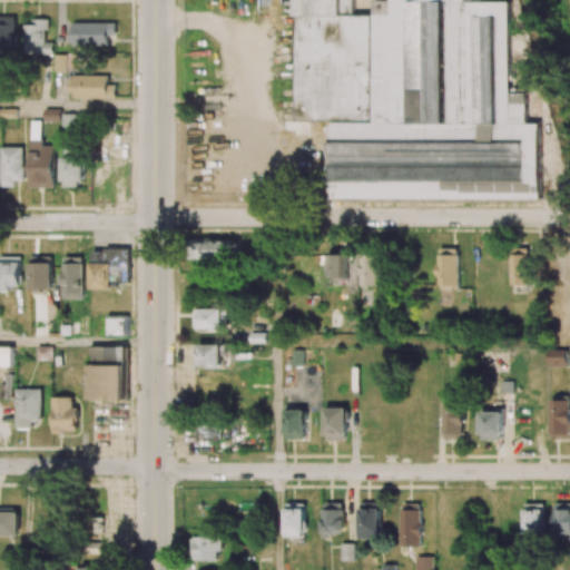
[(297,0),(297,120),(374,120),(374,15),(354,15),(354,0),(297,0)]
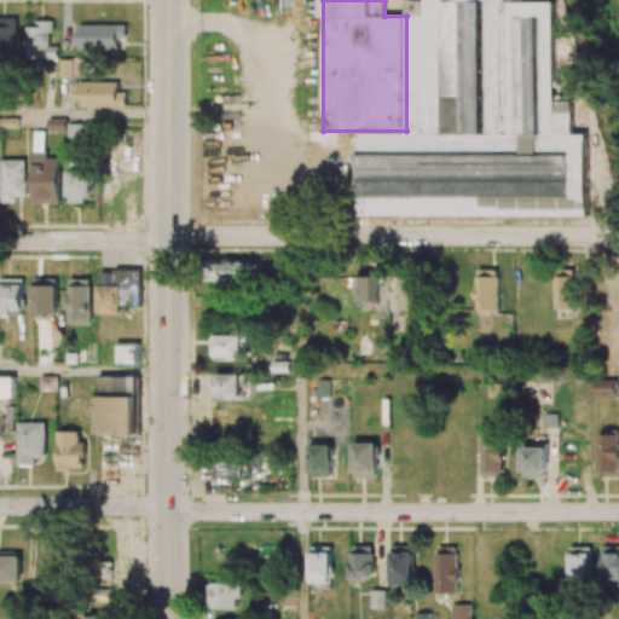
[(591,215),(591,105),(590,98),(585,98),(585,85),(573,85),(573,48),(570,36),(559,36),(559,18),(534,18),(534,1),(528,1),(527,0),(406,0),(406,86),(411,84),(427,84),(427,55),(443,50),(444,50),(449,47),(449,133),(524,133),(525,139),(525,154),(520,155),(360,155),(360,194),(404,194),(404,215),(591,215)]
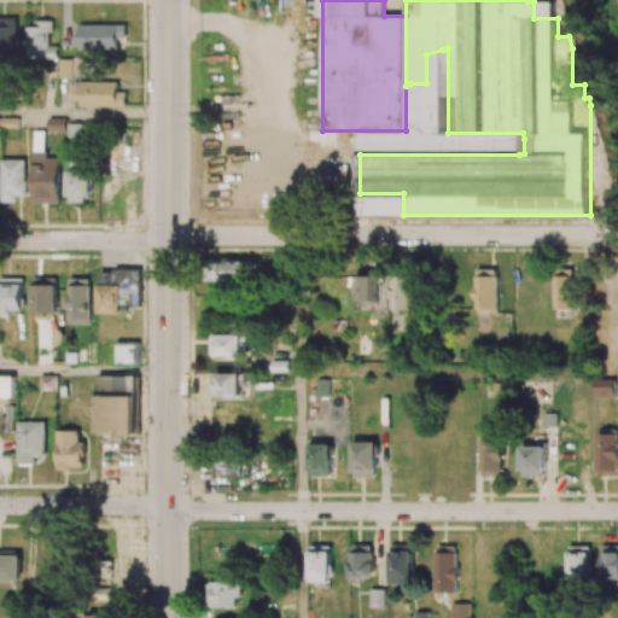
[(17,18),(0,17),(0,62),(18,62),(17,18)]
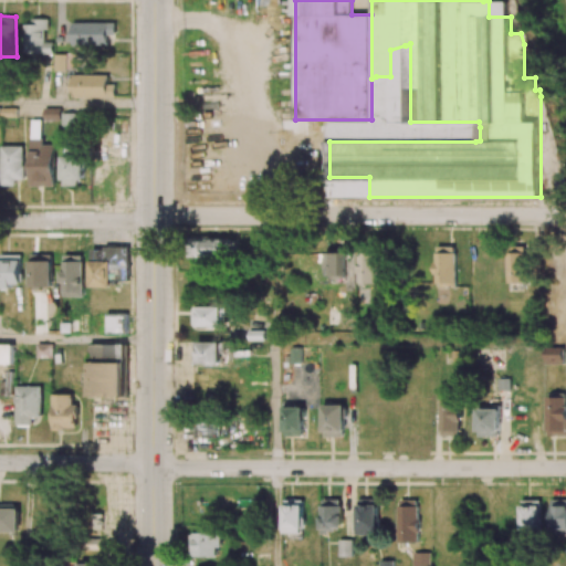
[(24,20),(24,54),(53,54),(53,41),(46,41),(46,20),(24,20)]
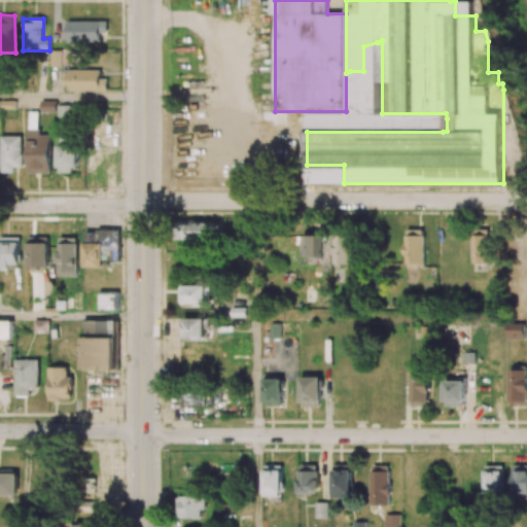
[(107,21),(67,22),(68,42),(101,42),(101,32),(107,32),(107,21)]
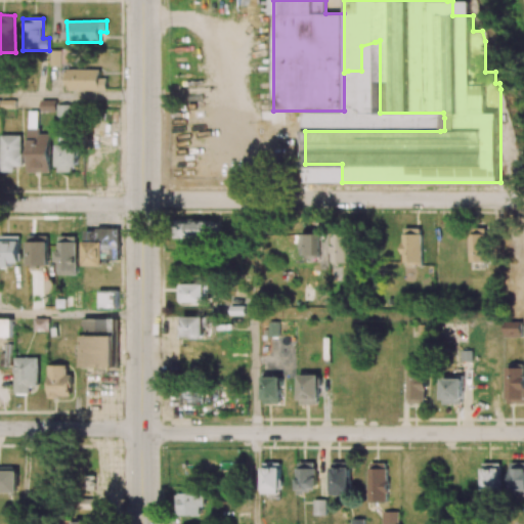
[(67,90),(106,90),(106,78),(100,78),(100,70),(67,69),(67,90)]
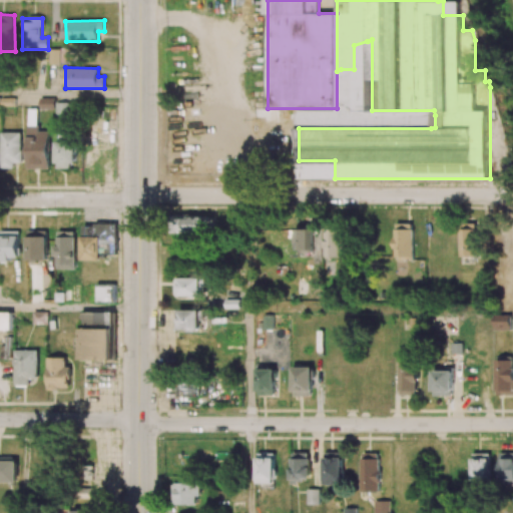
[(55,98),(40,97),(40,108),(55,108),(55,98)]
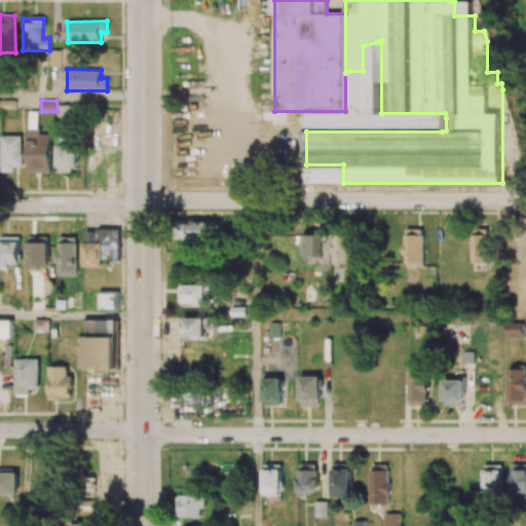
[(58,105),(59,121),(74,121),(73,104),(58,105)]
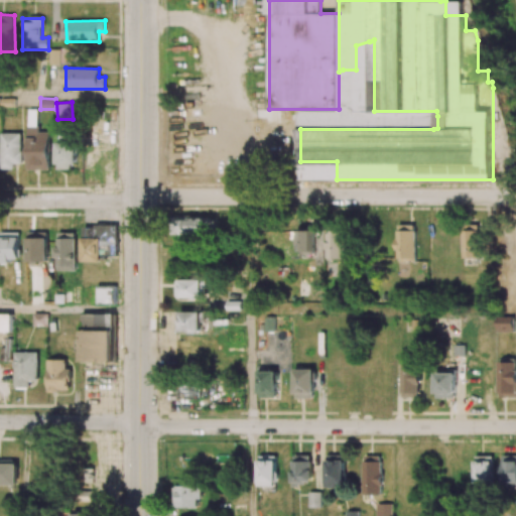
[(22,133),(1,133),(1,168),(14,168),(14,163),(22,163),(22,133)]
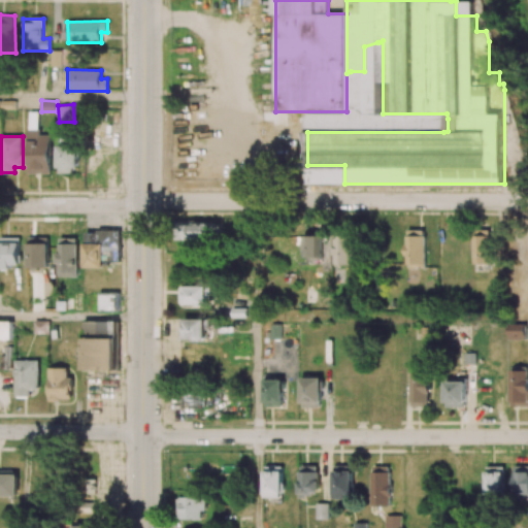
[(79,167),(78,139),(59,139),(59,173),(72,173),(72,167),(79,167)]
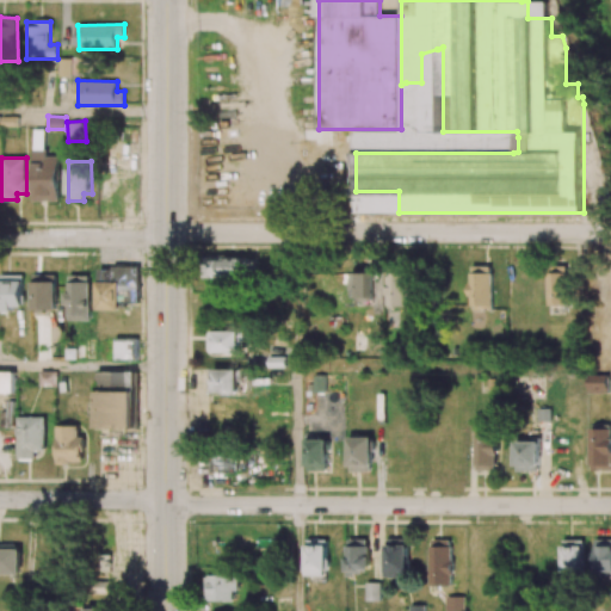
[(396,213),(397,193),(357,192),(356,211),(396,213)]
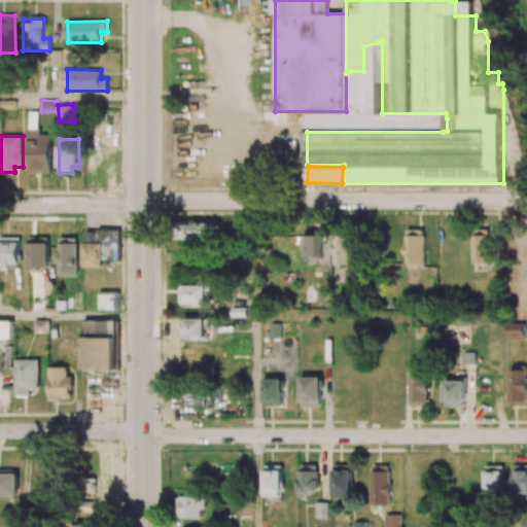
[(214,221),(184,221),(184,237),(214,238),(214,221)]
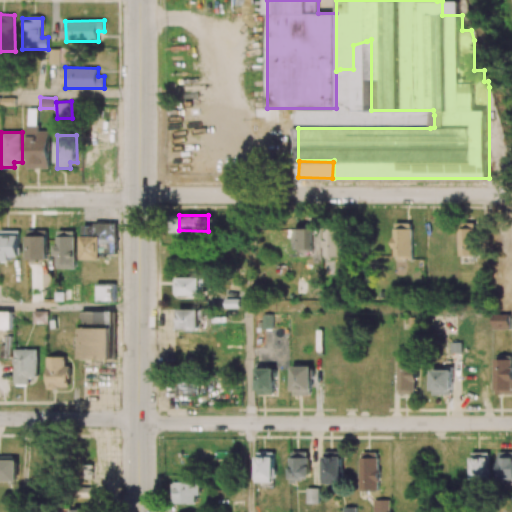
[(458,255),(478,256),(479,222),(459,222),(458,255)]
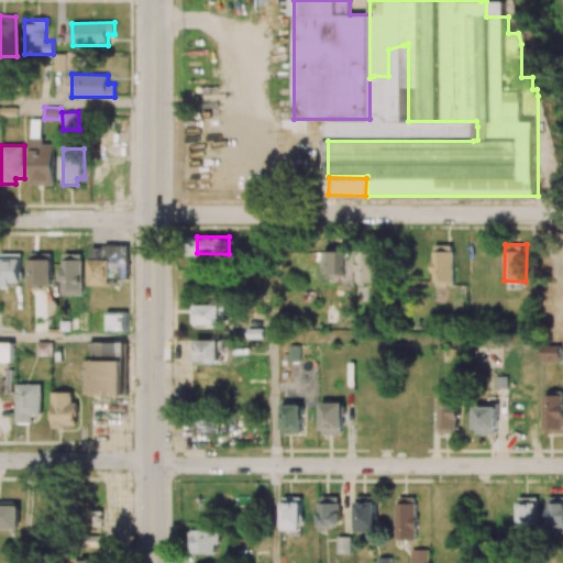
[(453,285),(454,245),(433,245),(432,285),(453,285)]
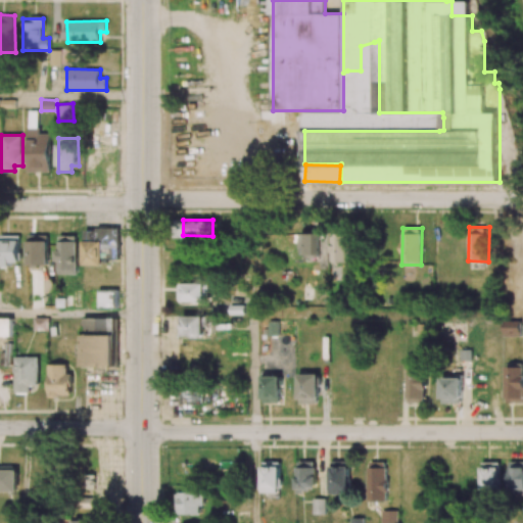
[(317,254),(318,234),(301,233),(301,254),(317,254)]
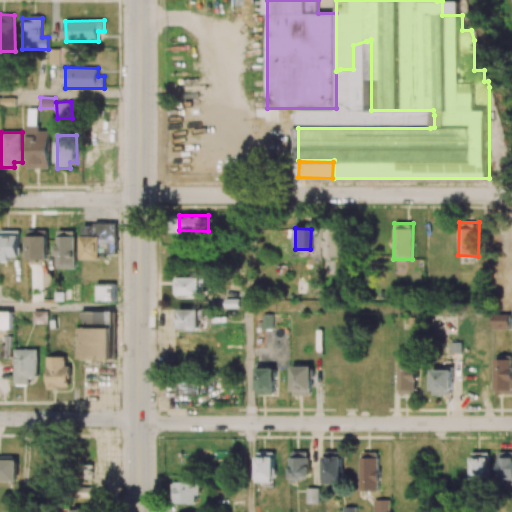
[(20,230),(0,229),(0,243),(0,258),(19,259),(20,230)]
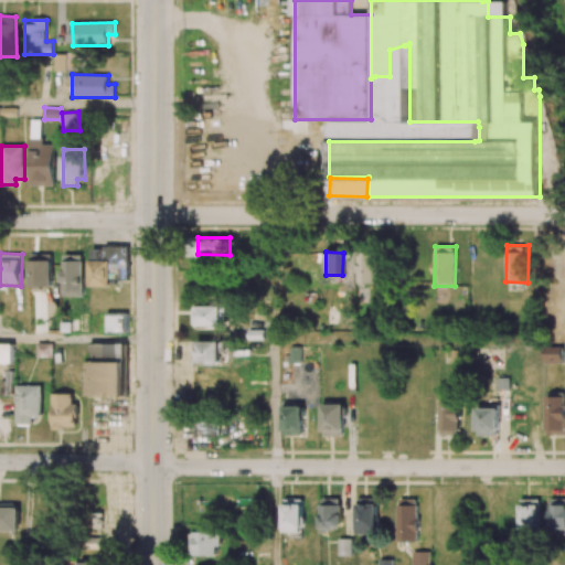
[(358,283),(379,283),(380,253),(359,253),(358,283)]
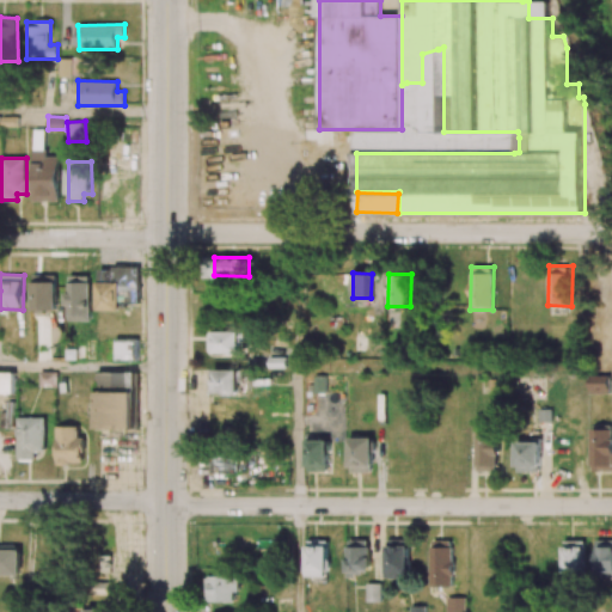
[(32,311),(56,311),(56,275),(32,275),(32,311)]
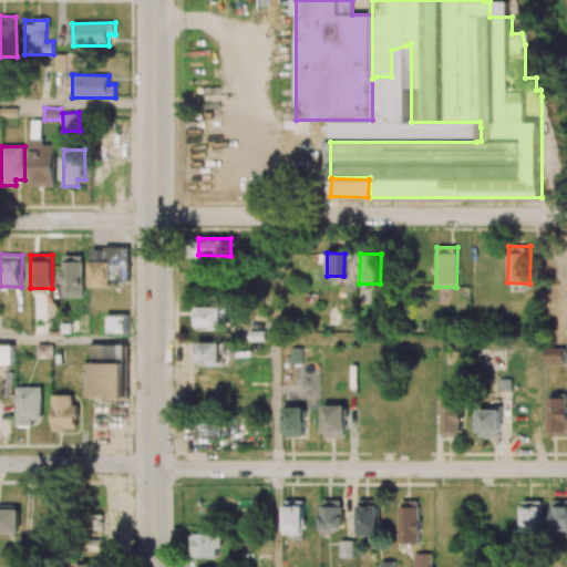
[(62,298),(83,298),(83,256),(62,255),(62,298)]
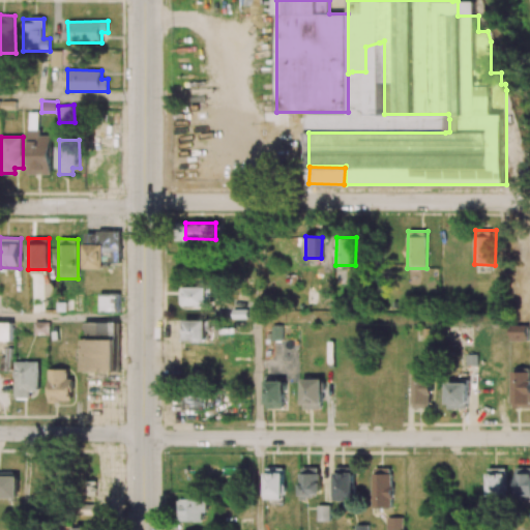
[(184,306),(209,306),(209,287),(184,287),(184,306)]
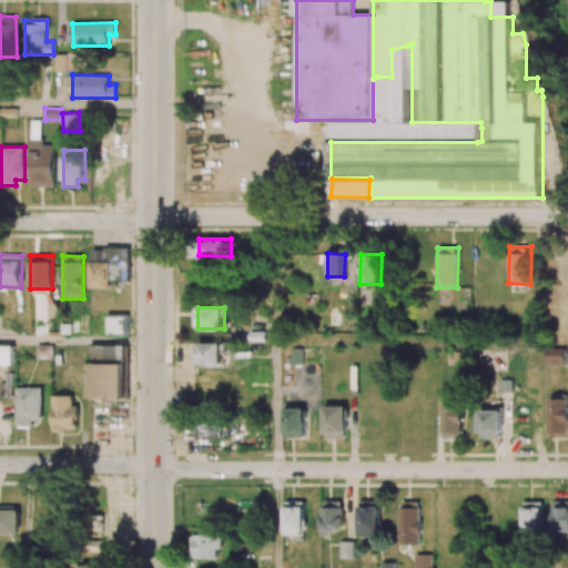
[(107,335),(127,334),(127,316),(105,316),(107,335)]
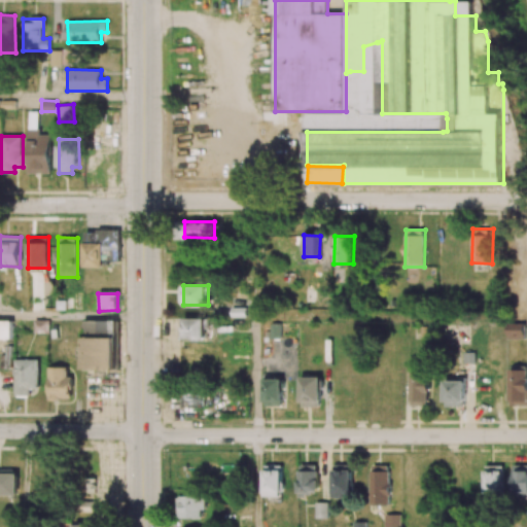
[(183,339),(205,340),(206,318),(183,318),(183,339)]
